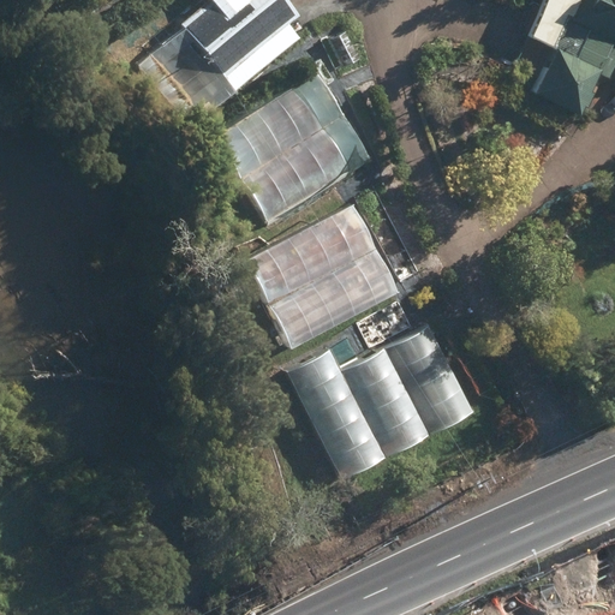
[(183,23),(236,88),(299,37),(288,23),(298,15),(286,0),(208,0),(210,1),(183,23)]
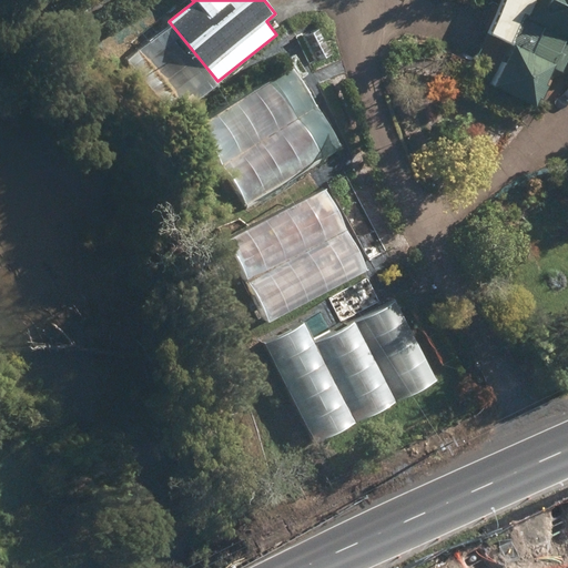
[(567,0),(501,0),(501,1),(517,9),(503,38),(508,40),(515,43),(494,85),(537,105),(540,97),(544,98),(550,84),(548,83),(555,68),(563,72),(567,61),(567,0)]
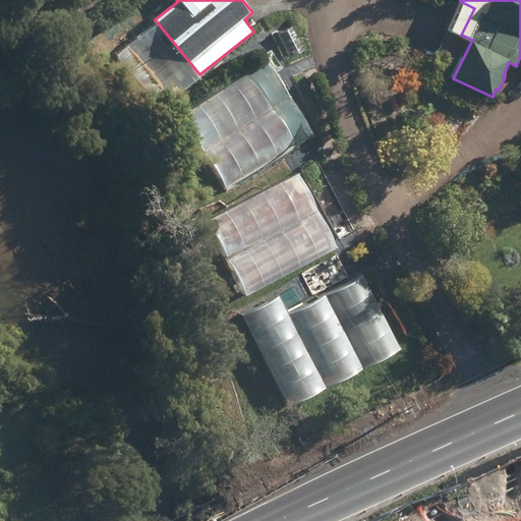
[(280,32),(289,56),(307,49),(297,24),(280,32)]
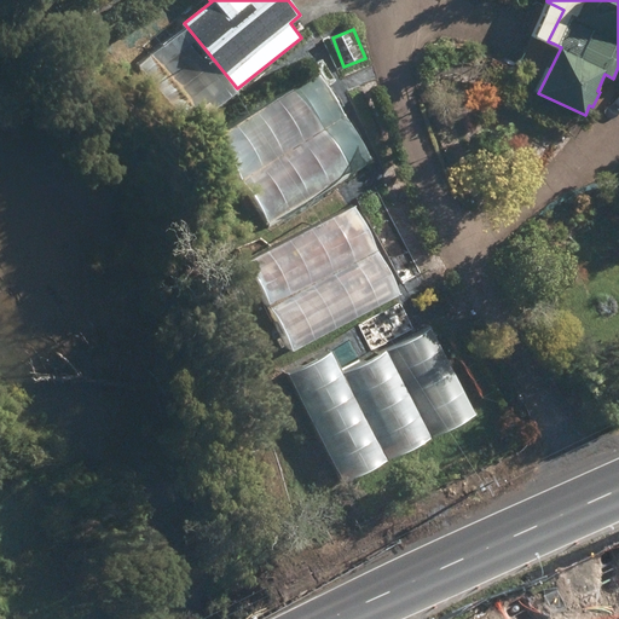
[(212,133),(268,224),(370,158),(314,69),(212,133)]
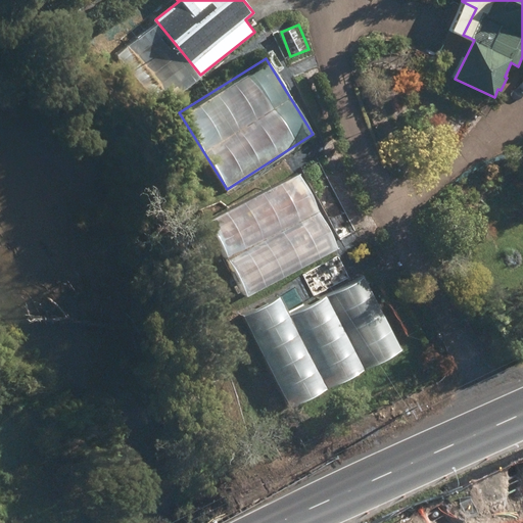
[(208,222),(249,296),(338,248),(298,174),(208,222)]
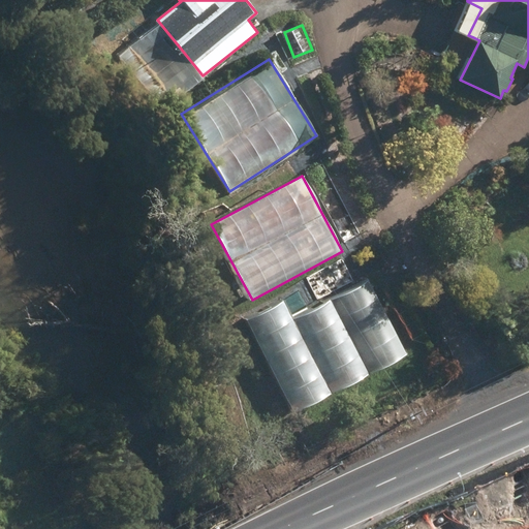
[(250,319),(298,410),(407,355),(368,280),(293,319),(285,301),(250,319)]
